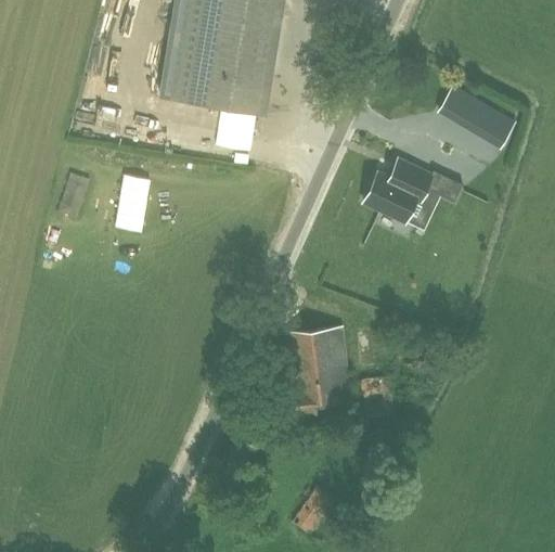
[(281,0),(173,0),(158,98),(190,103),(262,114),(281,0)]
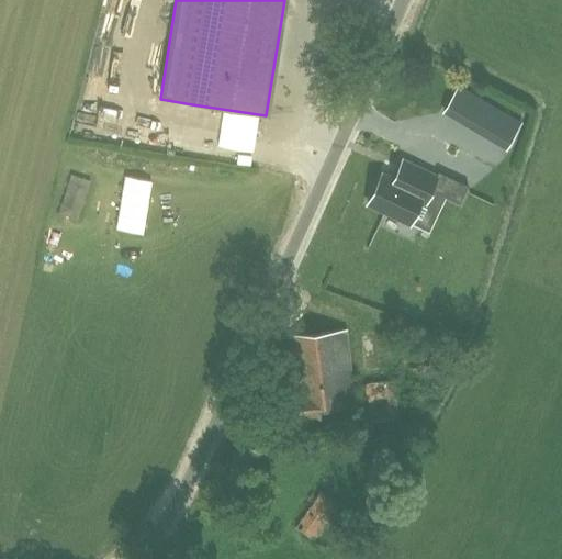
[(459,90),(445,114),(506,151),(520,126),(459,90)]
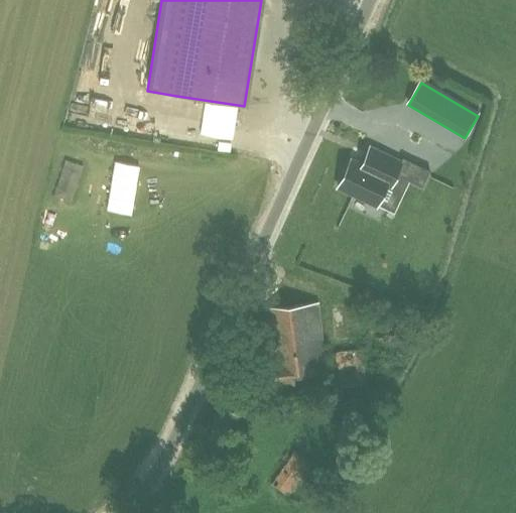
[(361,167),(350,162),(338,189),(376,208),(376,207),(391,175),(408,183),(421,189),(429,173),(402,160),(400,164),(369,150),(361,167)]
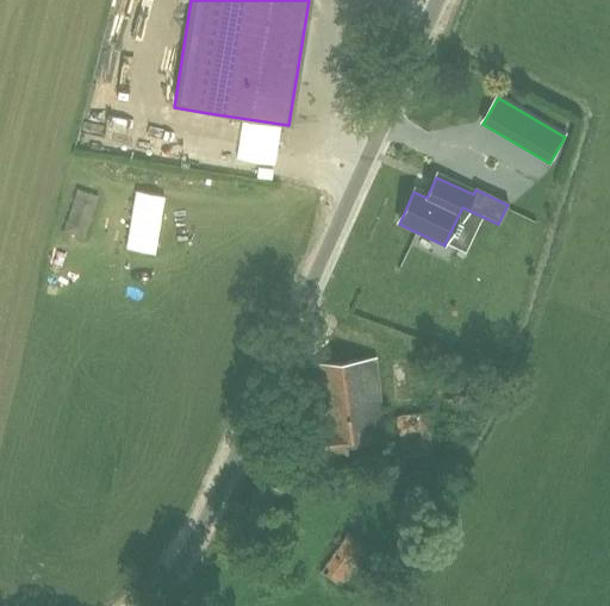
[(311,412),(317,464),(349,461),(347,449),(385,444),(375,362),(313,368),(318,412),(311,412)]
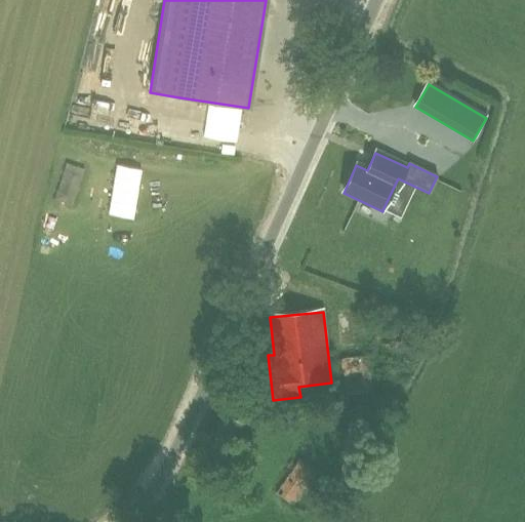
[(341,361),(346,398),(374,396),(370,358),(341,361)]
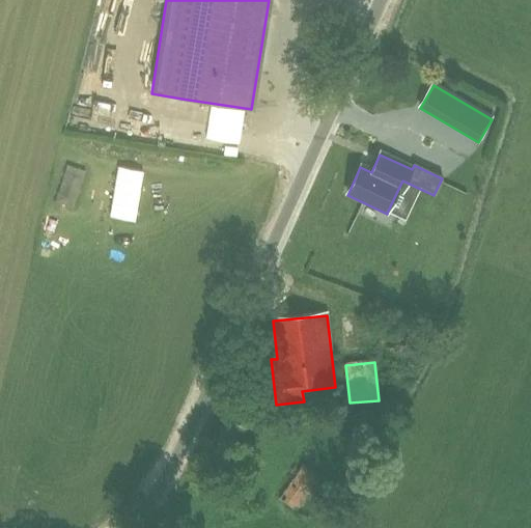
[(278,501),(301,516),(326,480),(303,466),(278,501)]
